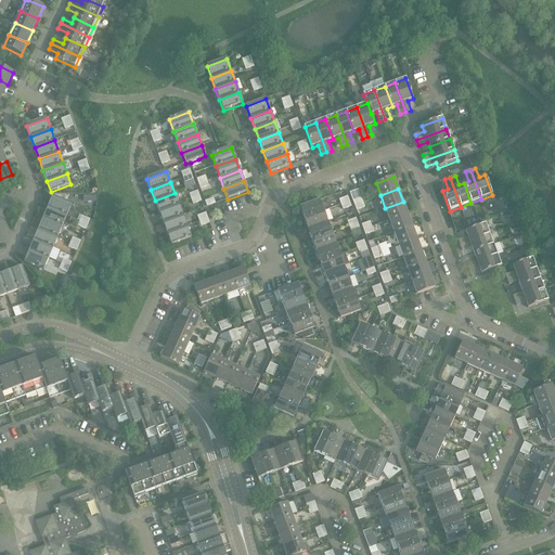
[(179,205),(175,193),(155,201),(159,211),(179,205)]
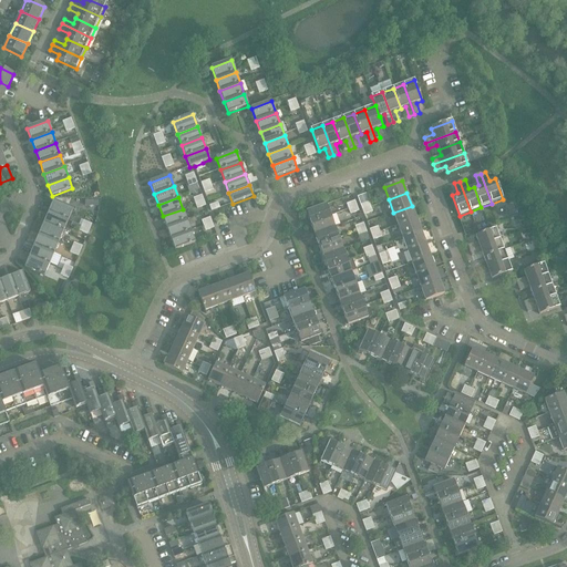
[(53,200),(49,213),(69,220),(73,209),(53,200)]
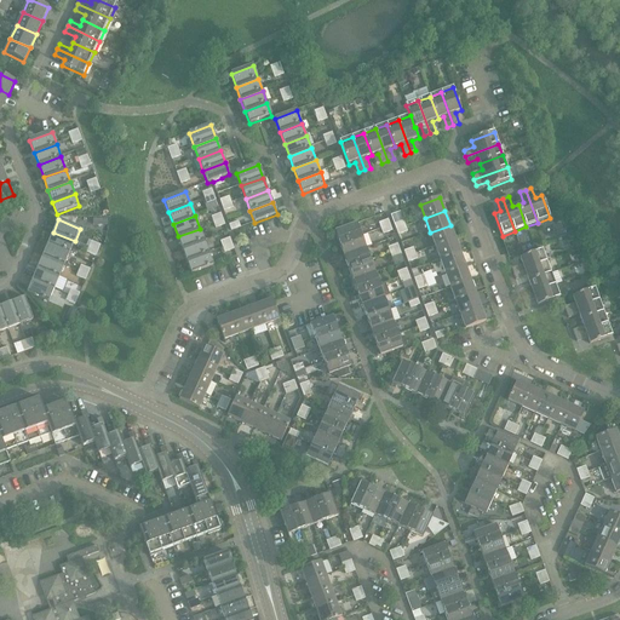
[(337,236),(340,245),(362,236),(357,224),(332,233),(334,237),(337,236)]
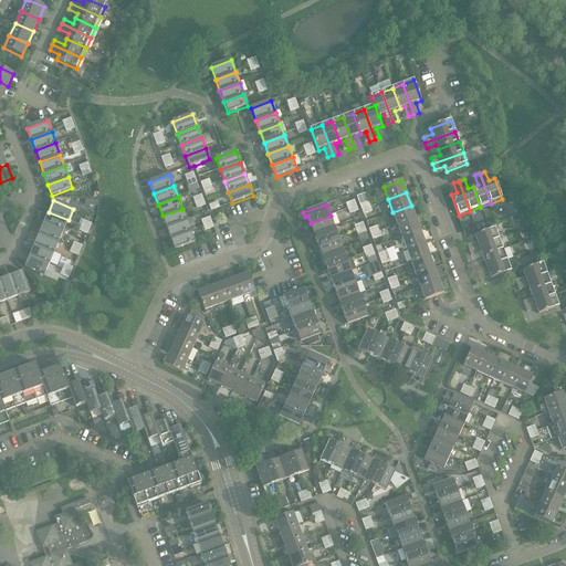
[(416,218),(411,206),(392,212),(398,224),(416,218)]
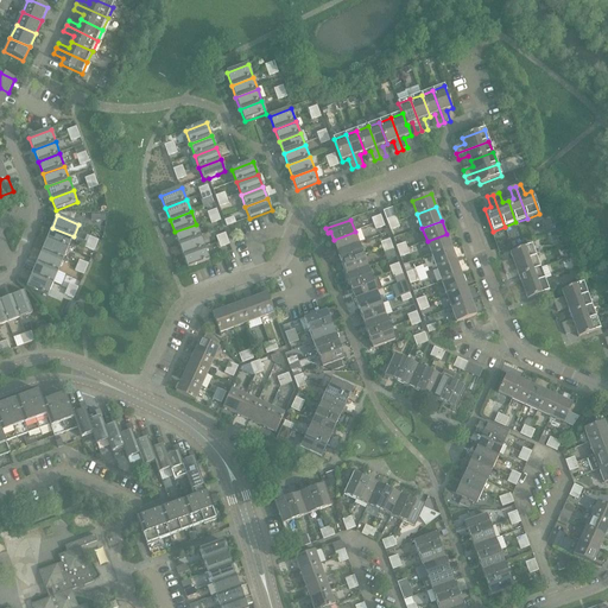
[(201,236),(196,225),(175,232),(178,244),(201,236)]
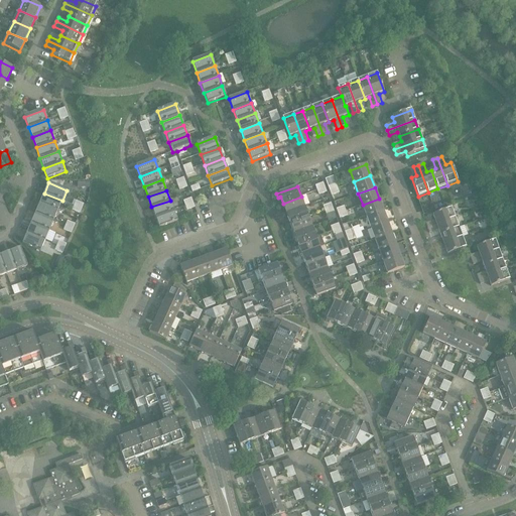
[(39,204),(57,211),(62,201),(44,194),(39,204)]
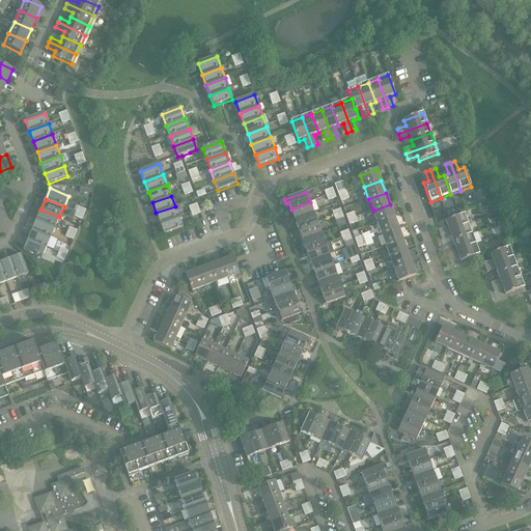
[(313,213),(310,202),(291,210),(294,217),(291,217),(292,221),(313,213)]
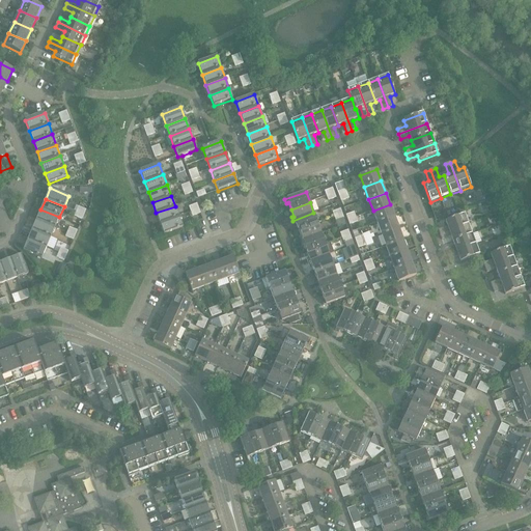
[(378,222),(394,216),(390,204),(373,211),(378,222)]
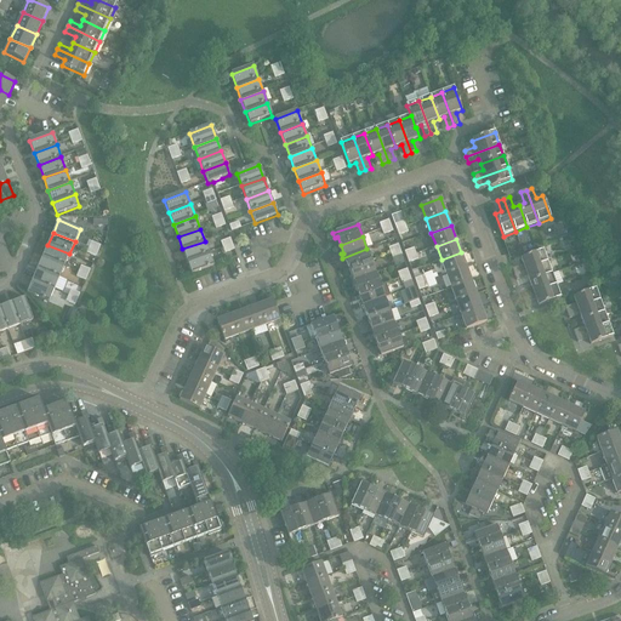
[(210,254),(205,241),(182,249),(187,262),(210,254)]
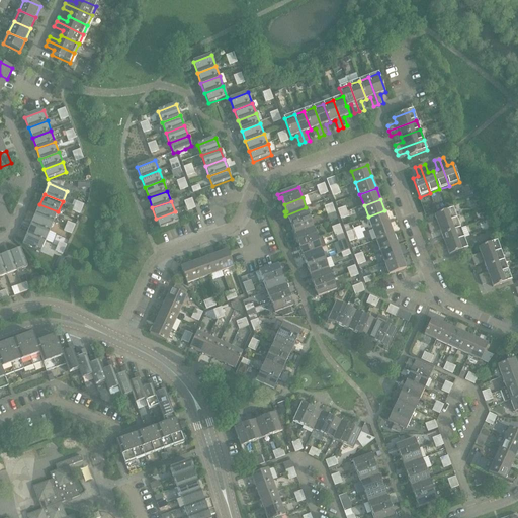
[(54,222),(58,211),(39,204),(35,213),(54,222)]
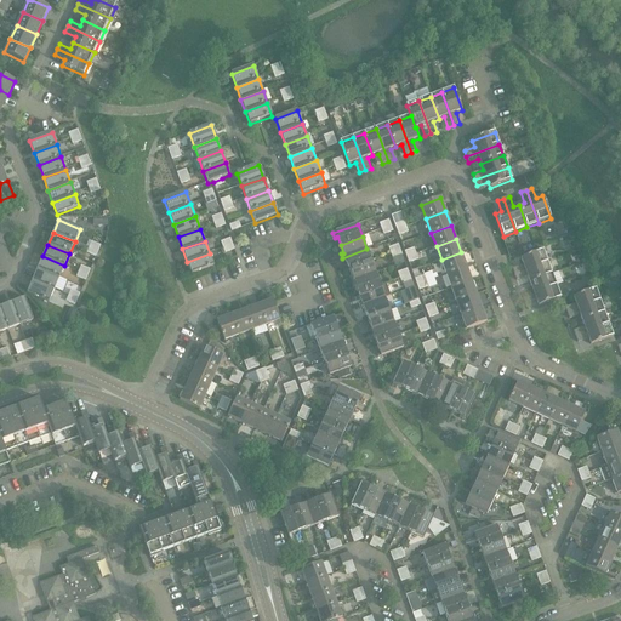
[(371,261),(366,249),(342,258),(345,262),(347,261),(349,269),(371,261)]
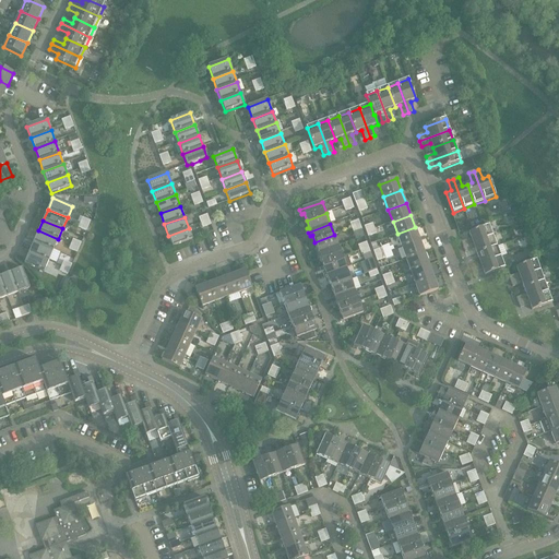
[(462,242),(463,248),(494,237),(489,226),(468,234),(471,239),(462,242)]
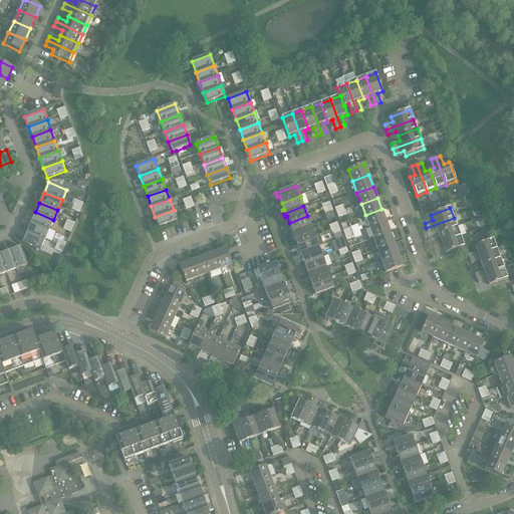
[(386,221),(381,209),(365,215),(369,227),(386,221)]
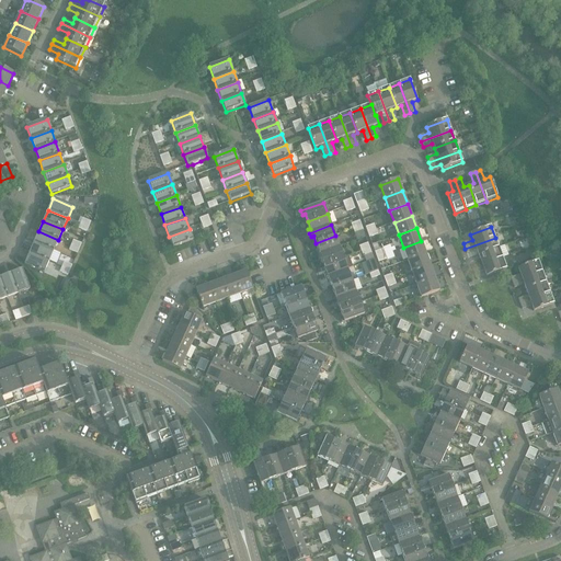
[(194,240),(190,229),(169,237),(173,248),(194,240)]
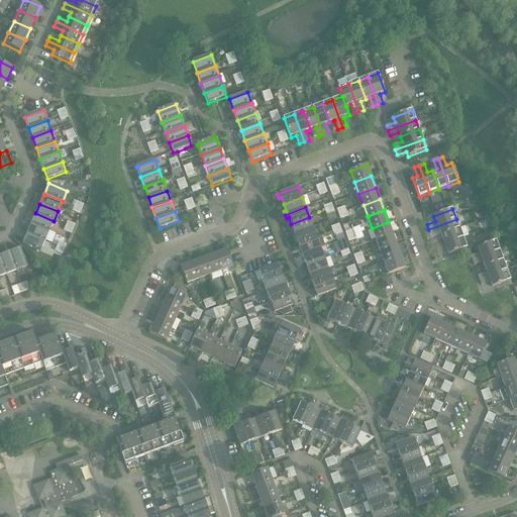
[(31,223),(49,231),(54,221),(35,213),(31,223)]
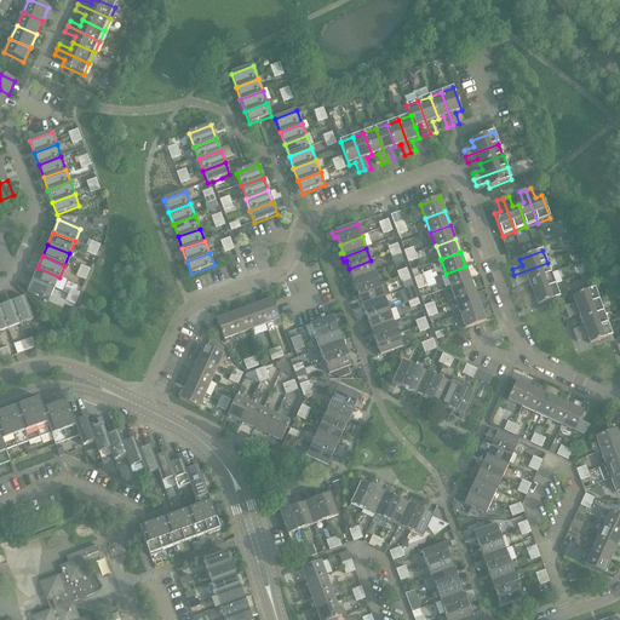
[(375,274),(371,260),(349,269),(351,277),(350,277),(351,282),(375,274)]
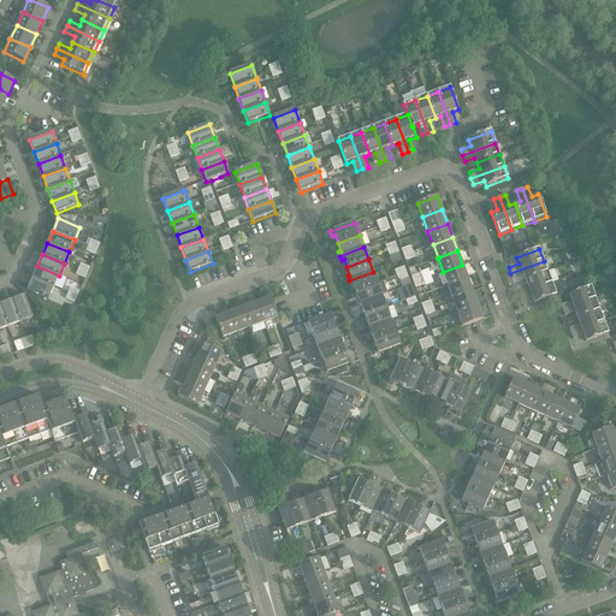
[(523,274),(525,280),(548,272),(544,261),(510,273),(513,279),(523,274)]
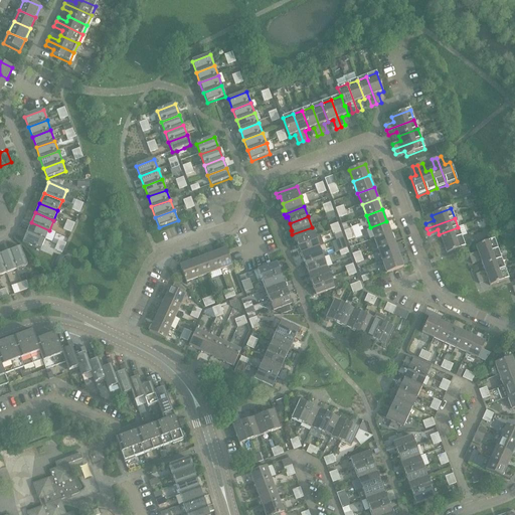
[(374,238),(390,232),(386,221),(370,227),(374,238)]
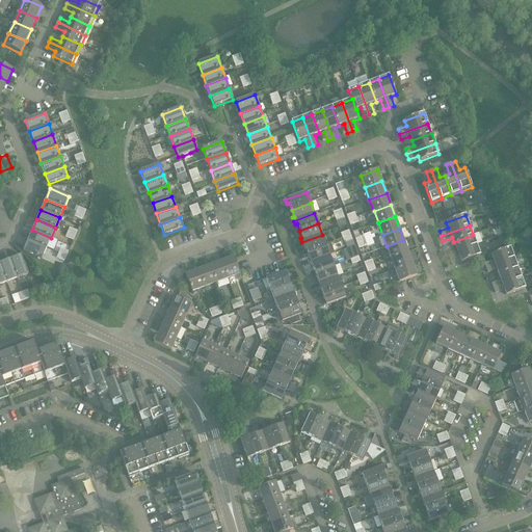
[(32,230),(28,240),(46,248),(51,238),(32,230)]
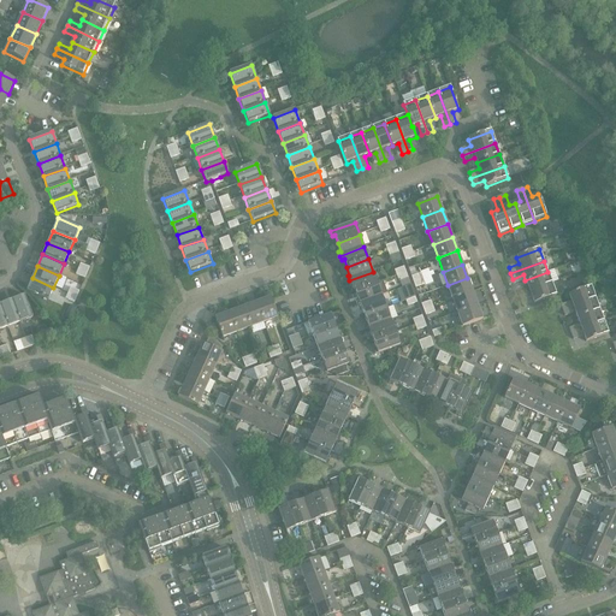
[(378,284),(373,272),(349,280),(350,285),(353,284),(356,292),(378,284)]
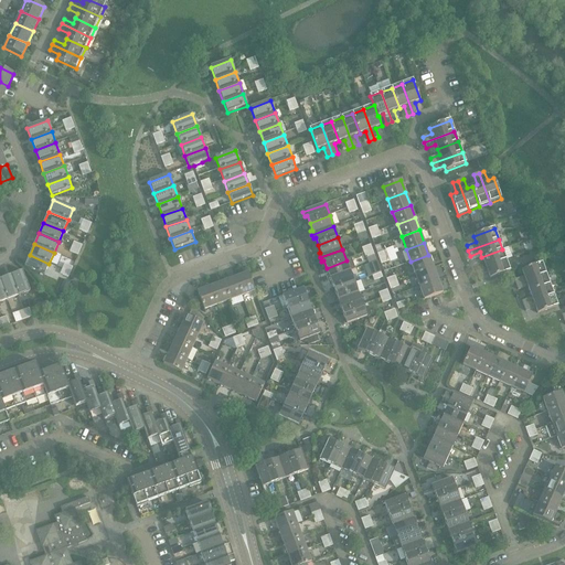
[(475,266),(476,272),(507,260),(502,249),(481,257),(483,263),(475,266)]
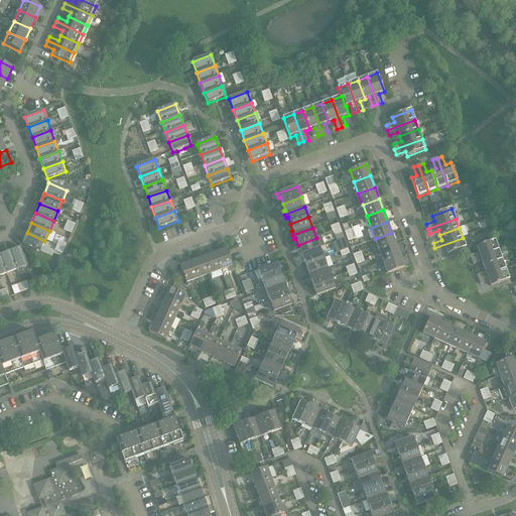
[(44,241),(27,233),(22,244),(40,251),(44,241)]
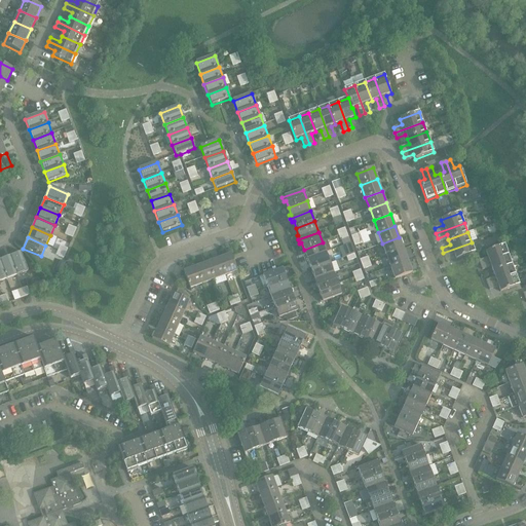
[(403,249),(399,237),(382,243),(386,256),(403,249)]
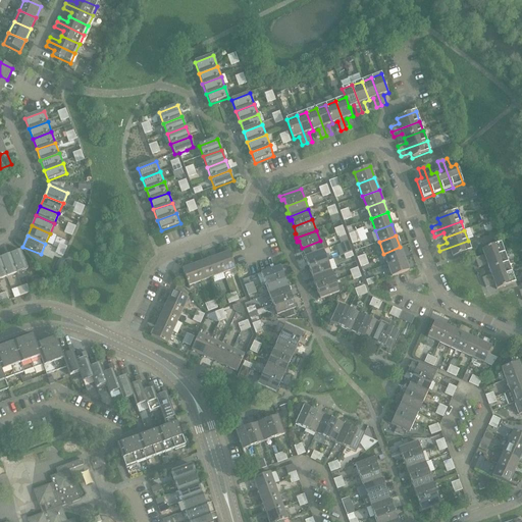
[(320,241),(302,248),(304,254),(302,255),(304,259),(323,251),(328,249),(324,239),(320,241)]
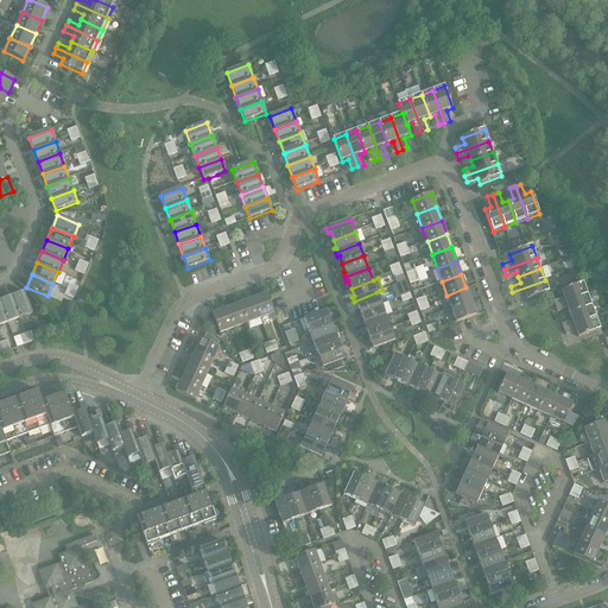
[(550,292),(545,280),(512,292),(514,298),(525,293),(527,301),(550,292)]
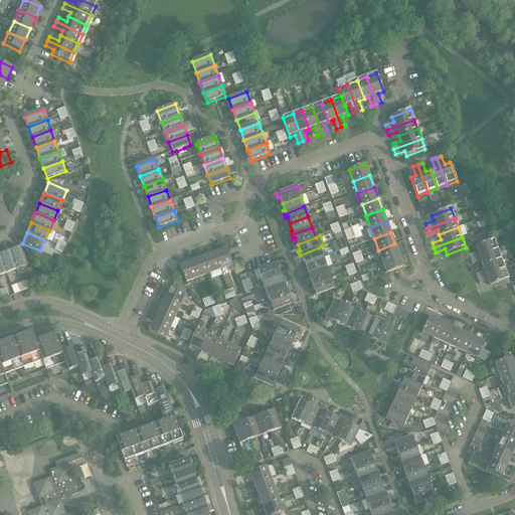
[(469,255),(471,261),(498,249),(495,239),(476,246),(478,251),(469,255)]
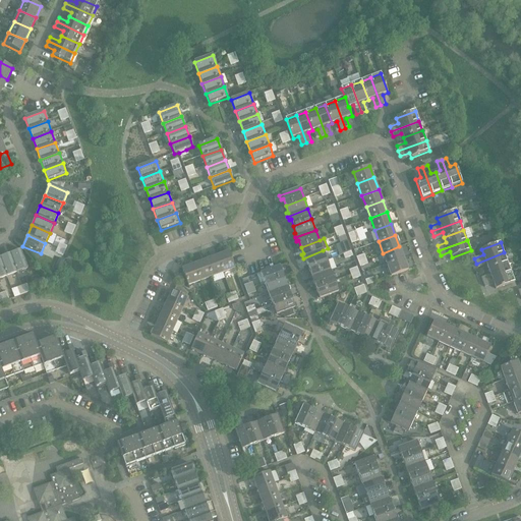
[(387,265),(404,258),(399,246),(383,253),(387,265)]
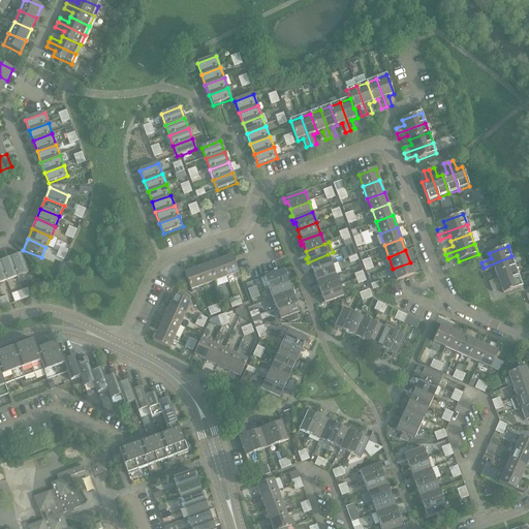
[(10,258),(18,277),(29,273),(22,254),(10,258)]
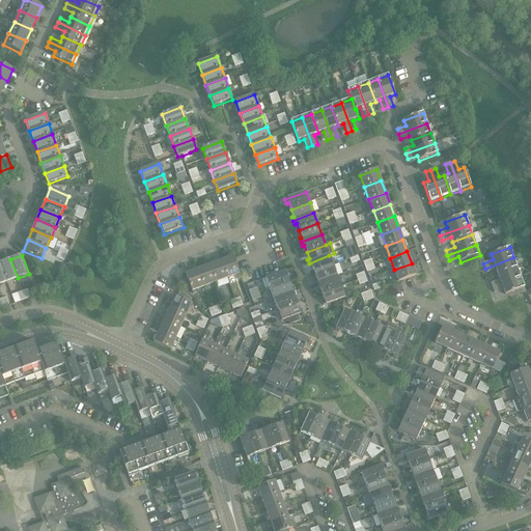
[(333,266),(329,255),(309,263),(310,267),(312,267),(314,273),(333,266)]
